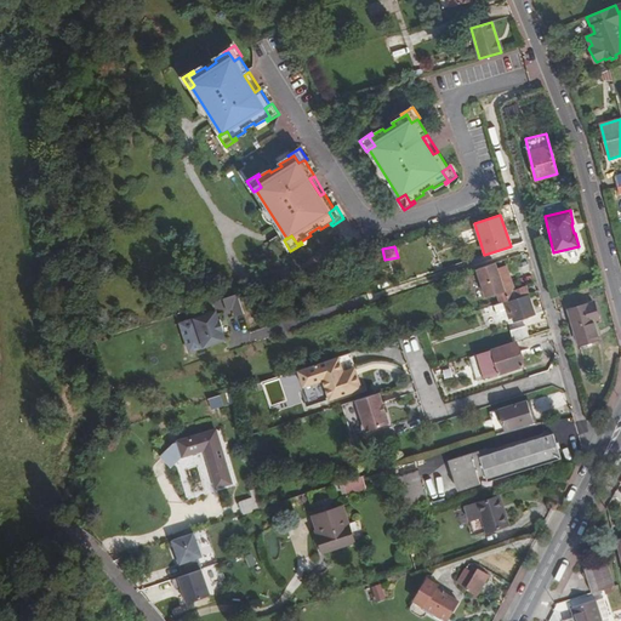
[(496,268),(495,263),(476,269),(485,298),(496,295),(499,302),(528,294),(525,286),(514,290),(506,266),(496,268)]
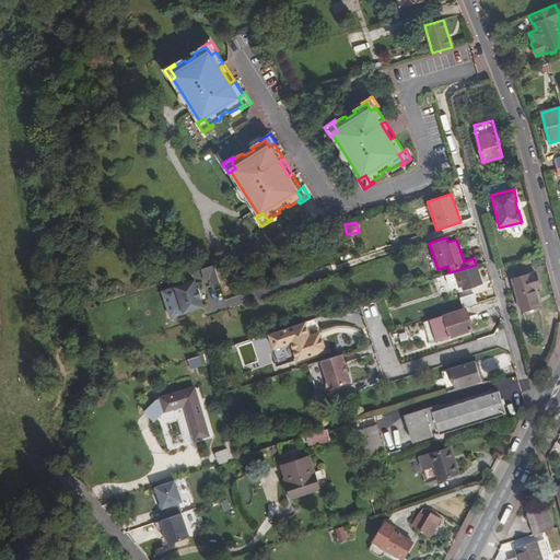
[(476,265),(450,272),(444,275),(445,276),(476,265)]
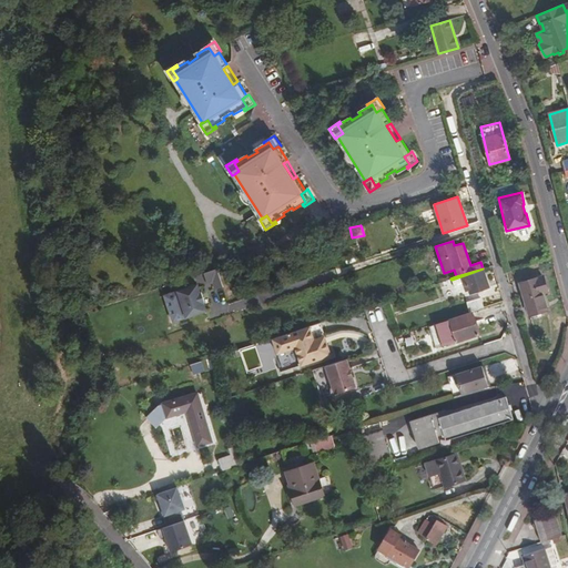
[(483,269),(452,280),(454,288),(467,284),(469,294),(489,287),(483,269)]
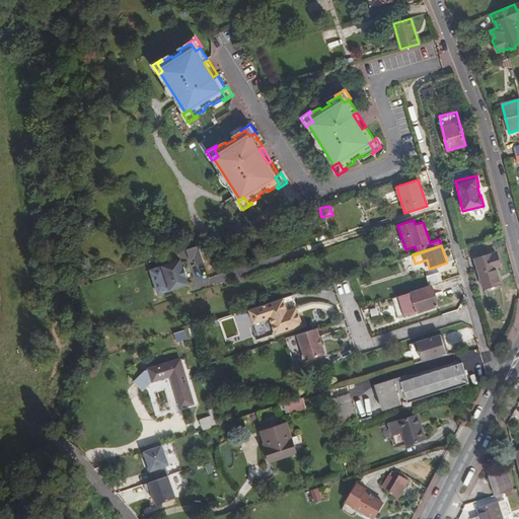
[(496,252),(474,258),(484,288),(501,284),(496,269),(501,268),(496,252)]
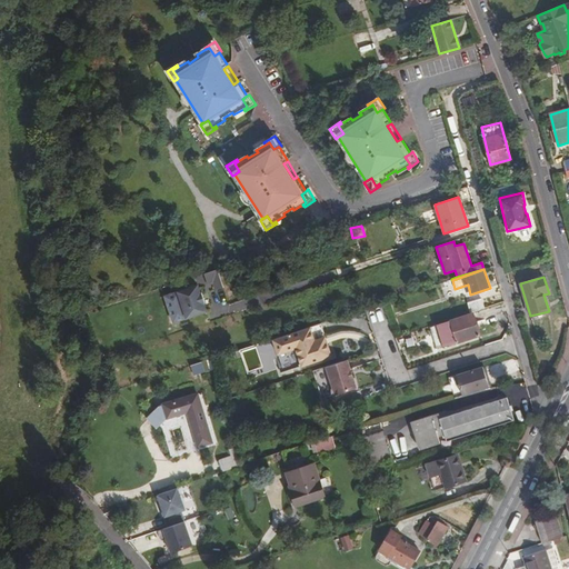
[(195,285),(160,297),(170,326),(205,313),(195,285)]
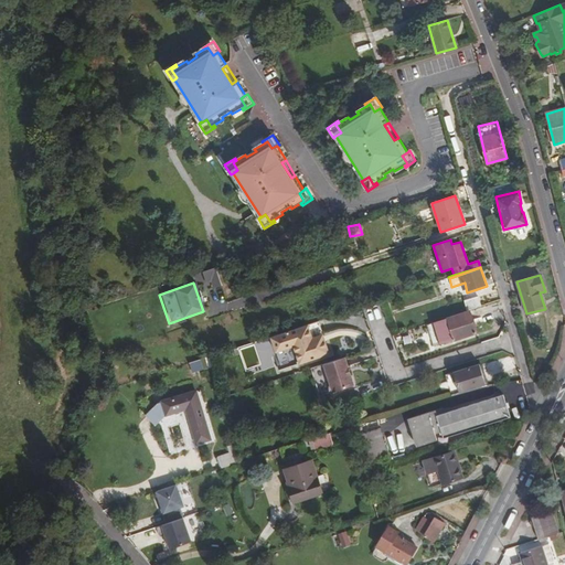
[(464,300),(467,310),(481,306),(478,296),(464,300)]
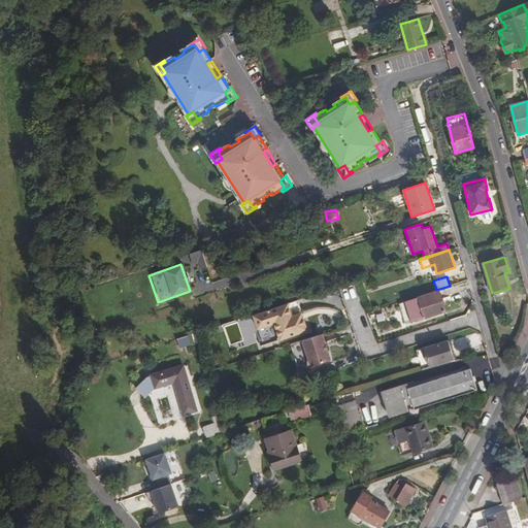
[(406,301),(399,304),(406,324),(446,310),(438,291),(406,301)]
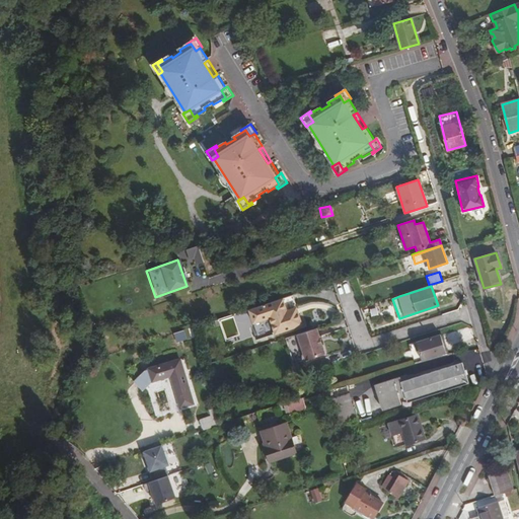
[(295,294),(250,308),(260,339),(303,323),(295,294)]
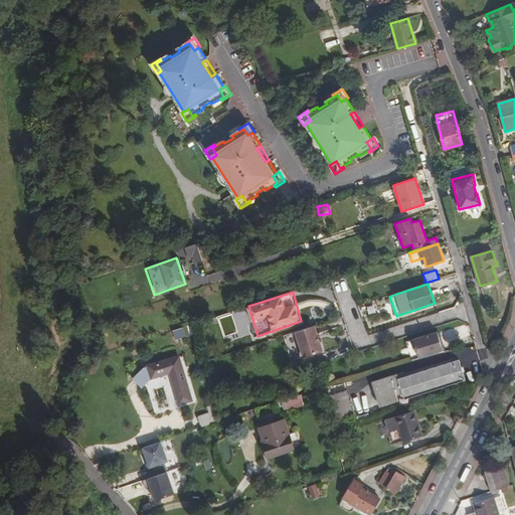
[(318,333),(315,324),(284,334),(290,355),(309,348),(311,354),(323,350),(320,341),(318,333)]
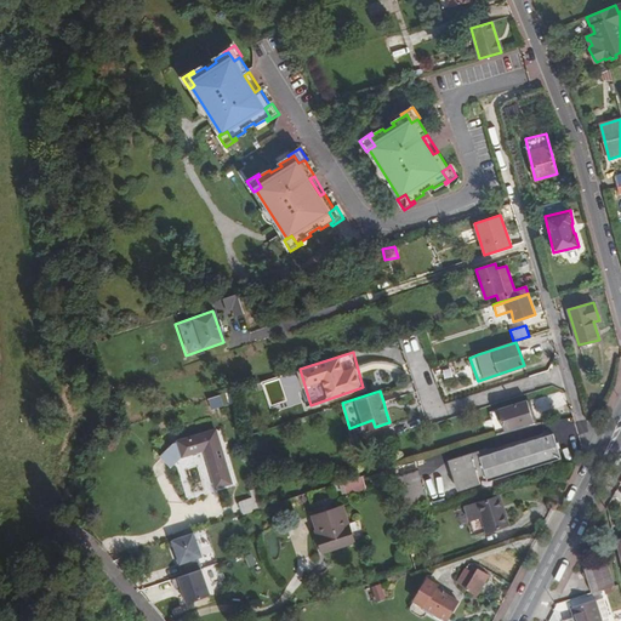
[(210,410),(223,405),(218,394),(206,398),(210,410)]
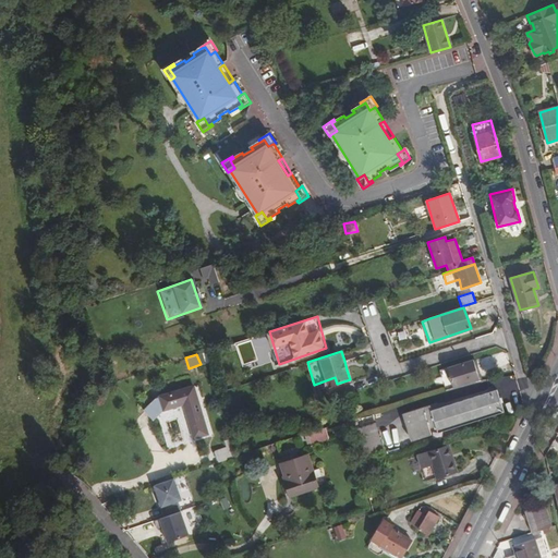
[(455,388),(480,379),(474,359),(448,367),(455,388)]
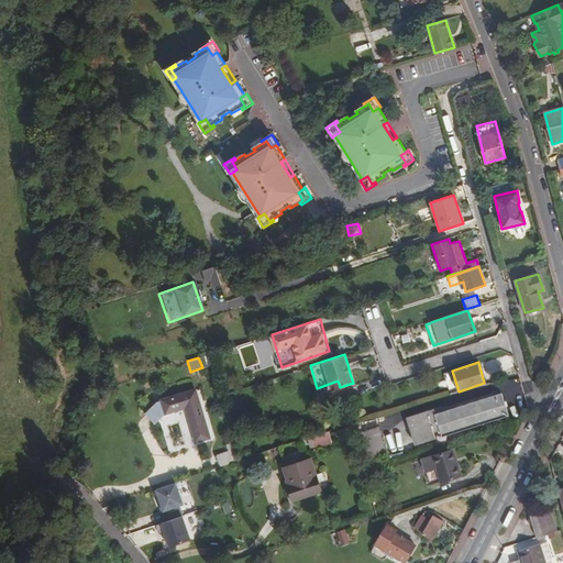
[(338,381),(317,388),(318,394),(340,387),(338,381)]
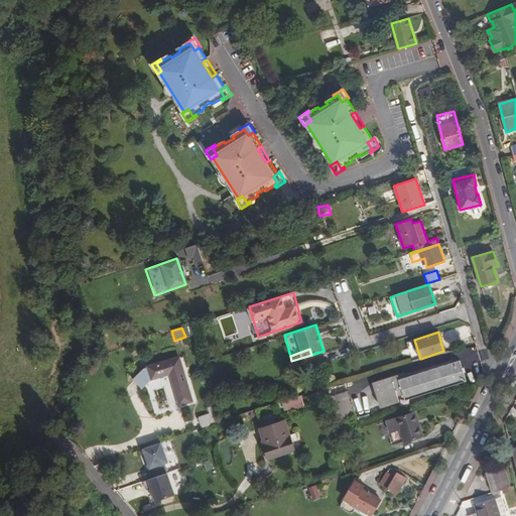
[(178,357),(148,366),(152,379),(170,374),(179,405),(192,401),(178,357)]
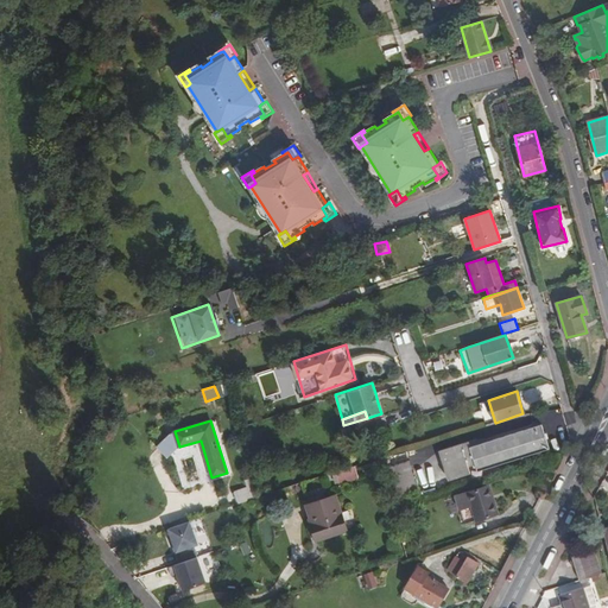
[(453,469),(455,479),(470,474),(468,464),(475,463),(477,472),(549,449),(542,424),(469,447),(468,441),(439,450),(445,472),(453,469)]
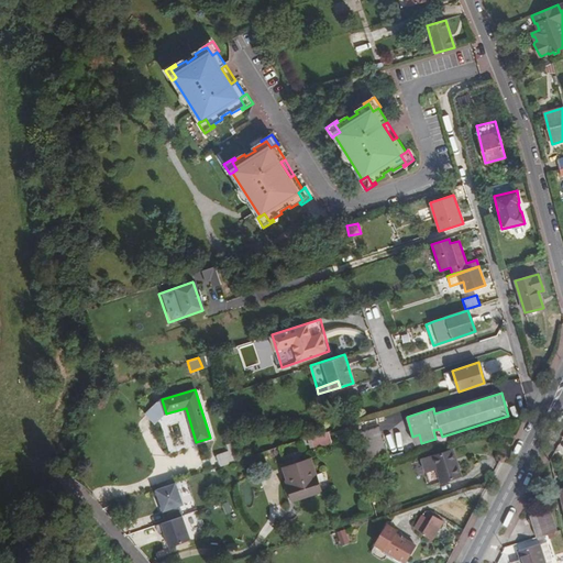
[(377,428),(360,433),(363,442),(359,443),(360,450),(364,448),(367,460),(386,454),(377,428)]
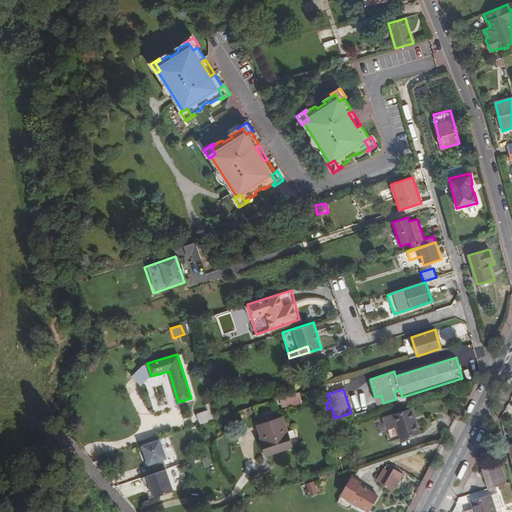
[(301,400),(299,392),(282,397),(285,405),(301,400)]
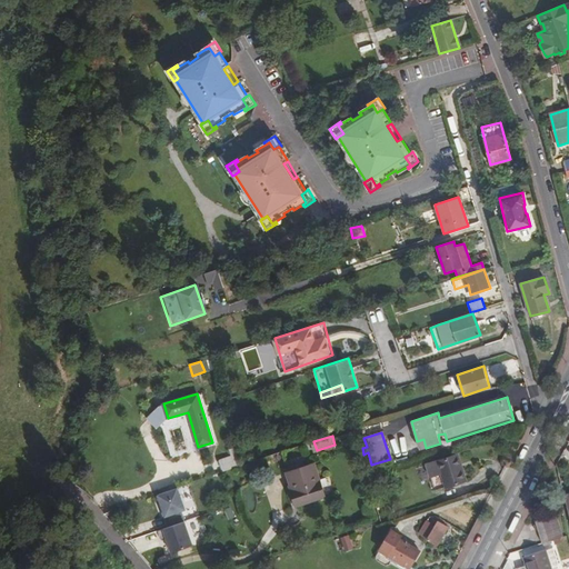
[(221,472),(240,466),(236,448),(229,450),(230,456),(218,460),(221,472)]
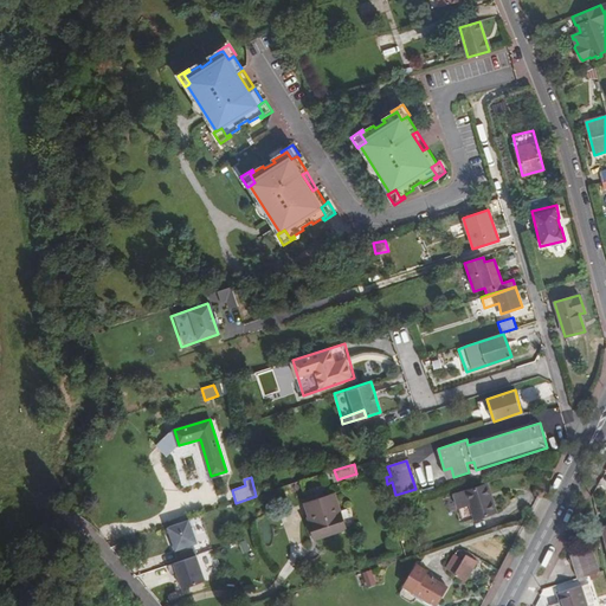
[(465,490),(475,519),(497,511),(488,483),(465,490)]
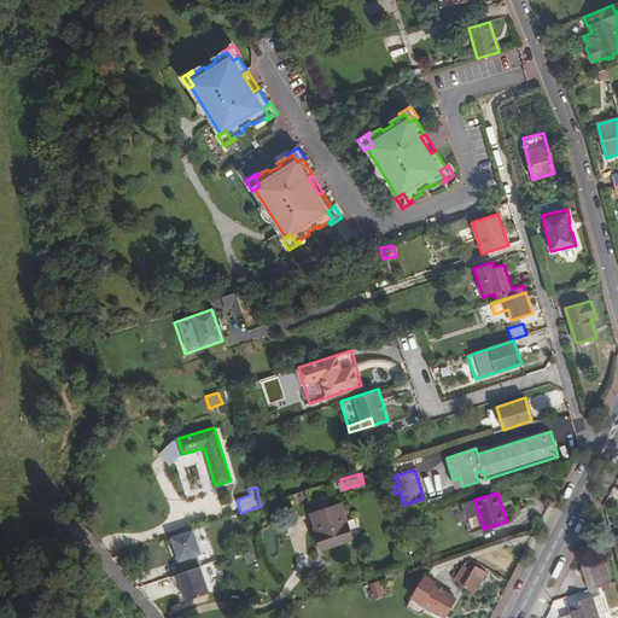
[(342,503),(312,513),(316,528),(314,528),(320,549),(353,540),(342,503)]
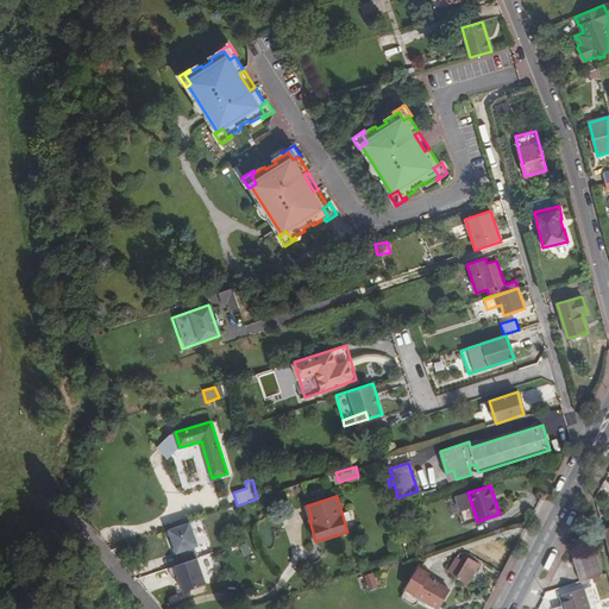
[(163,526),(179,589),(203,584),(188,520),(163,526)]
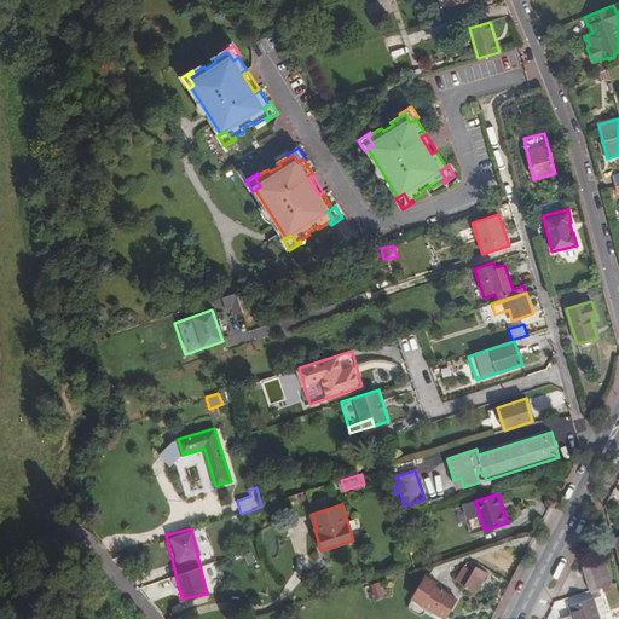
[(607,561),(583,568),(589,591),(613,584),(607,561)]
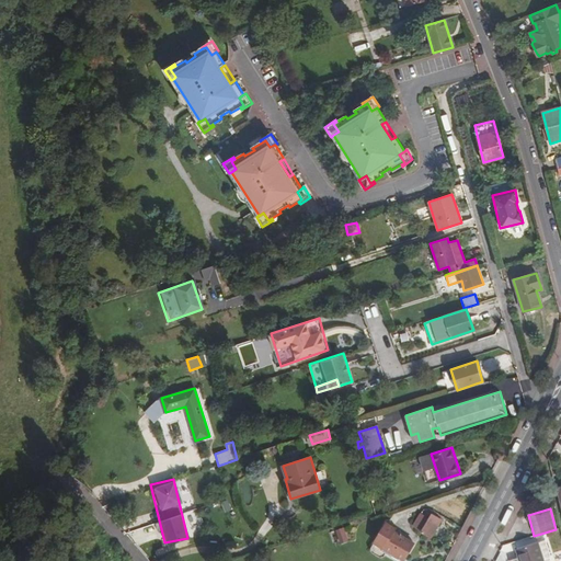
[(421,514),(413,526),(432,537),(442,521),(432,514),(430,518),(421,514)]
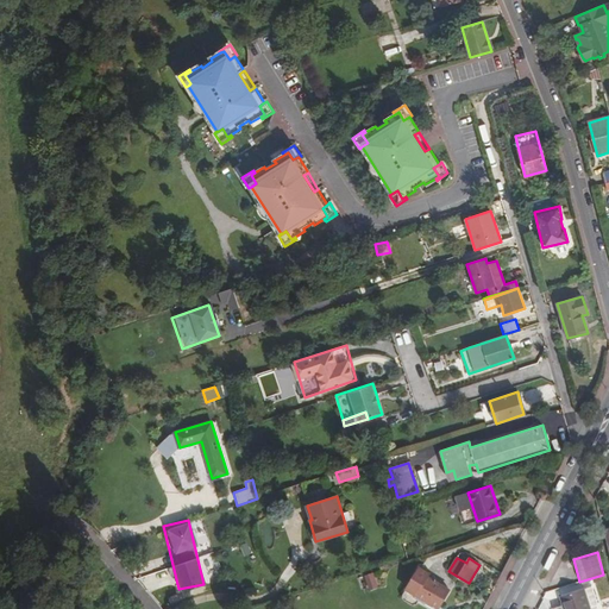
[(428,573),(420,569),(406,591),(414,596),(415,595),(439,608),(450,589),(427,577),(428,573)]
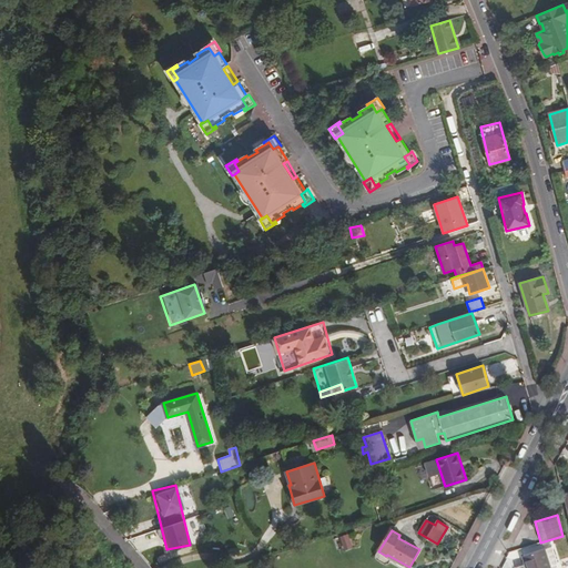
[(347,533),(337,535),(341,549),(351,547),(347,533)]
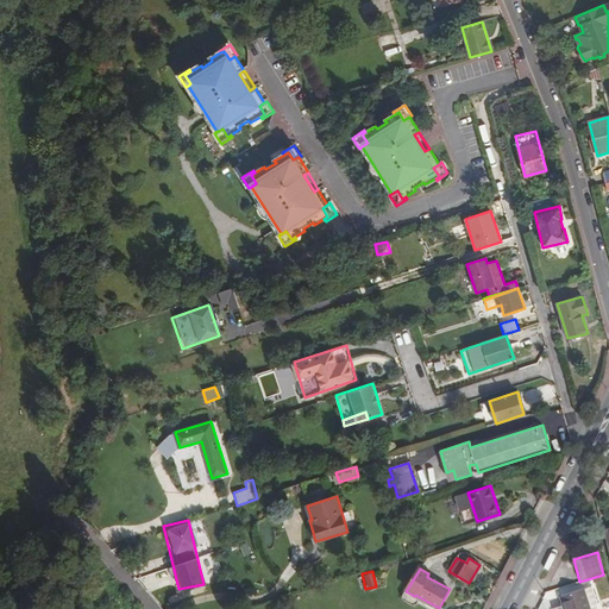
[(563,604),(564,608),(589,608),(584,589),(560,596),(563,604)]
